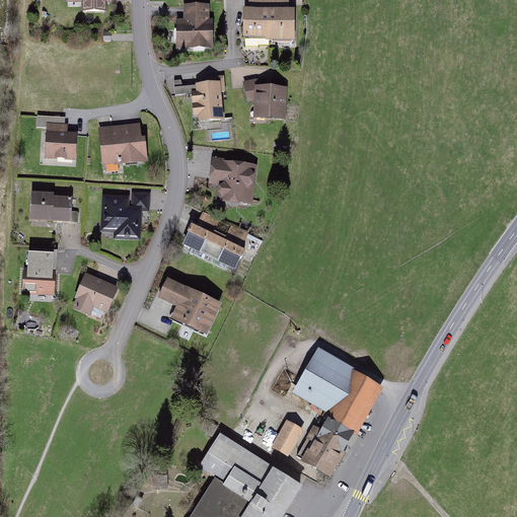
[(65,0),(80,1),(80,10),(103,11),(103,1),(111,1),(111,0),(65,0)]
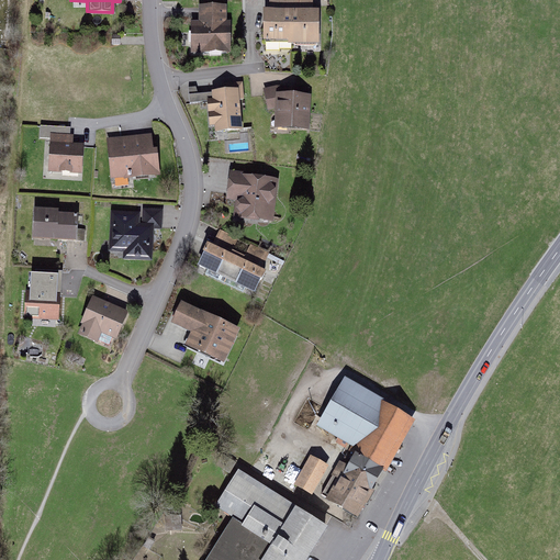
[(269,0),(269,14),(264,14),(264,46),(321,46),(321,14),(313,14),(312,0),(269,0)]
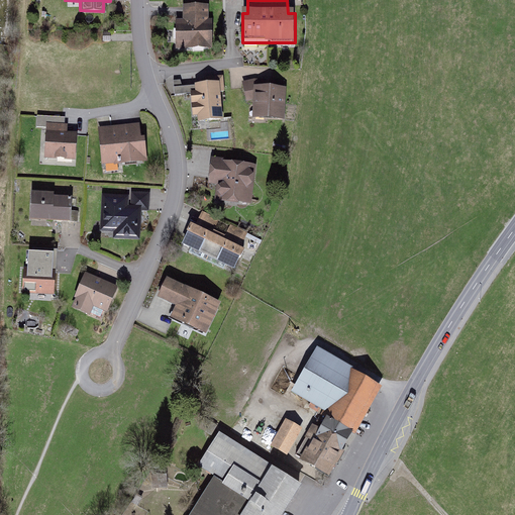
[(174,46),(210,45),(210,16),(207,16),(207,2),(181,2),(181,16),(174,17),(174,46)]
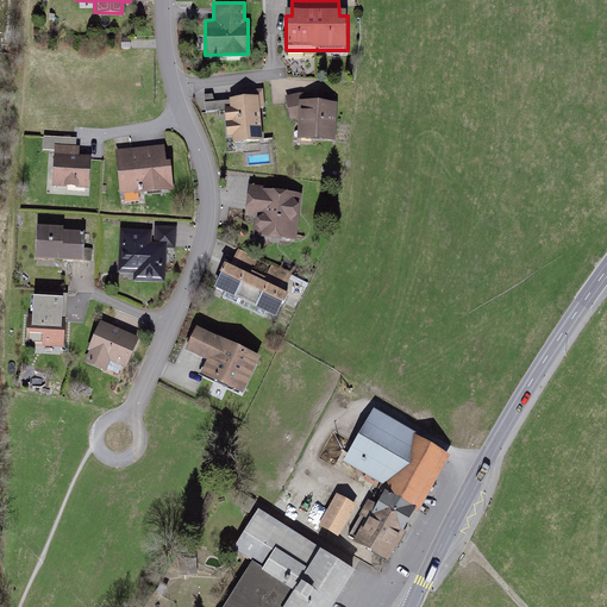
[(119,36),(119,47),(129,47),(129,36),(119,36)]
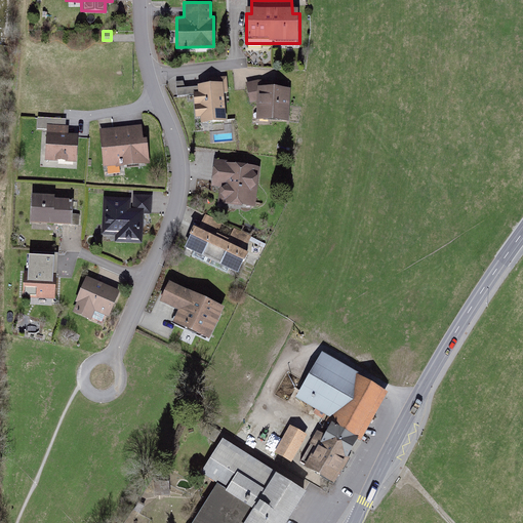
[(227,90),(225,74),(208,76),(208,80),(196,81),(196,90),(192,90),(194,115),(199,115),(199,121),(225,119),(222,91),(227,90)]
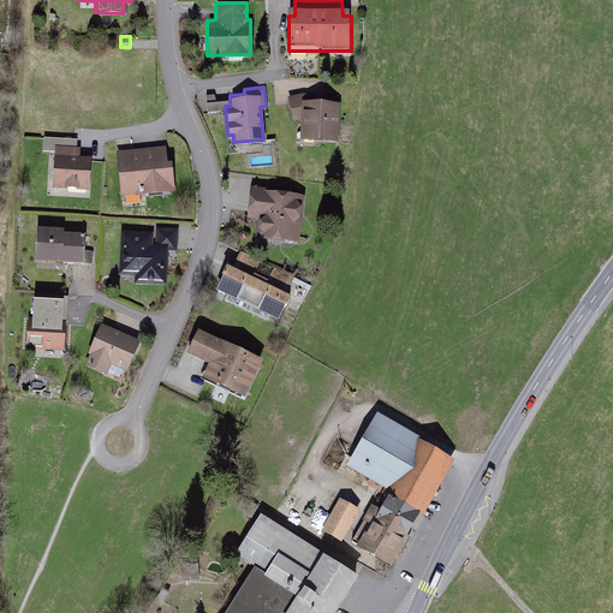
[(293,123),(302,120),(301,146),(338,147),(339,106),(338,96),(303,95),(287,99),(293,123)]
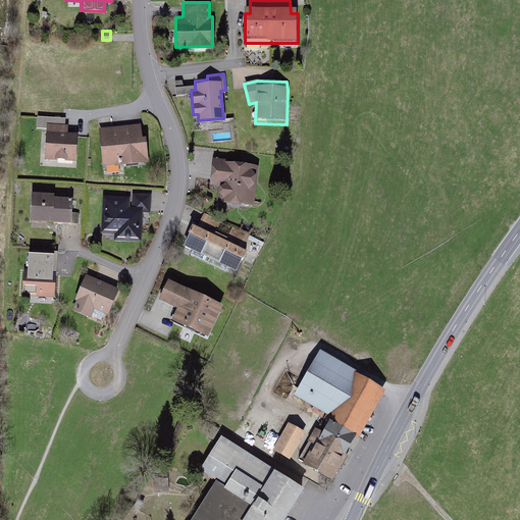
[(44,158),(76,159),(78,133),(66,132),(67,123),(46,122),(44,158)]
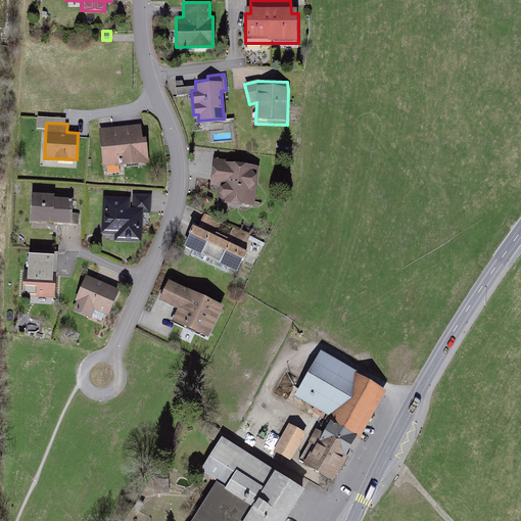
[(148,161),(143,123),(99,129),(105,168),(148,161)]
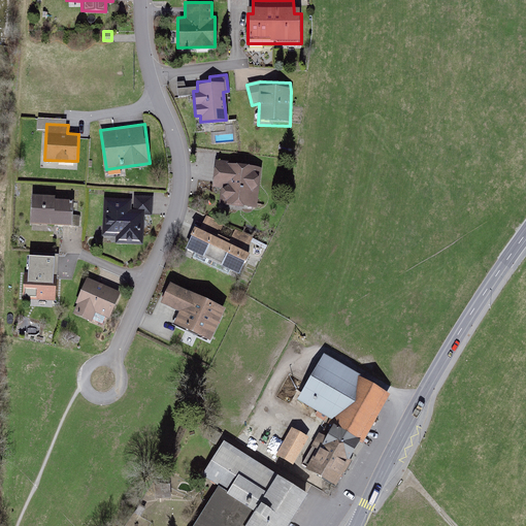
[(262,165),(217,160),(214,188),(221,189),(219,204),(257,208),(262,165)]
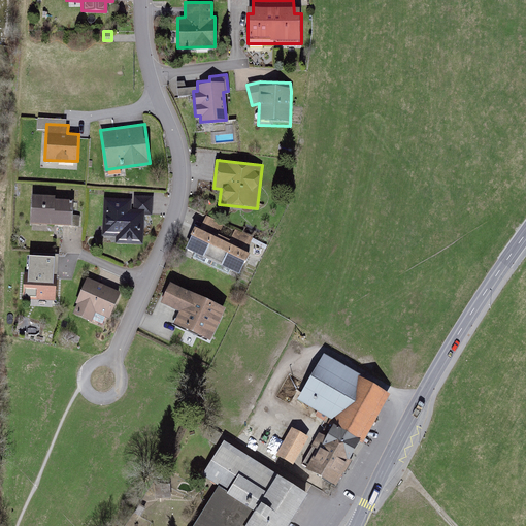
[(32,225),(72,224),(71,198),(54,199),(54,195),(31,195),(32,225)]
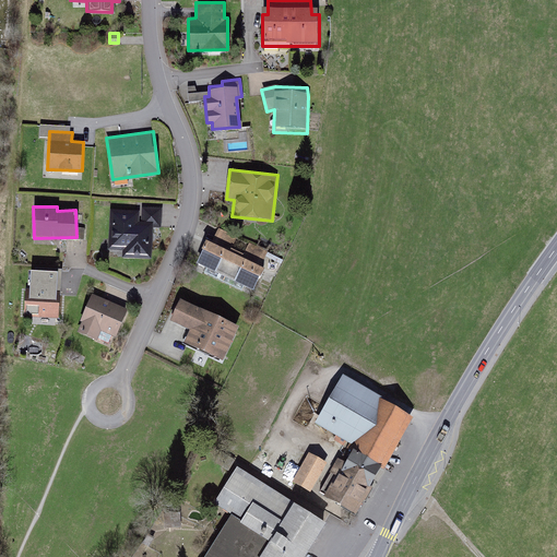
[(140,211),(109,210),(108,249),(120,249),(120,258),(151,259),(152,227),(161,228),(162,208),(140,206),(140,211)]
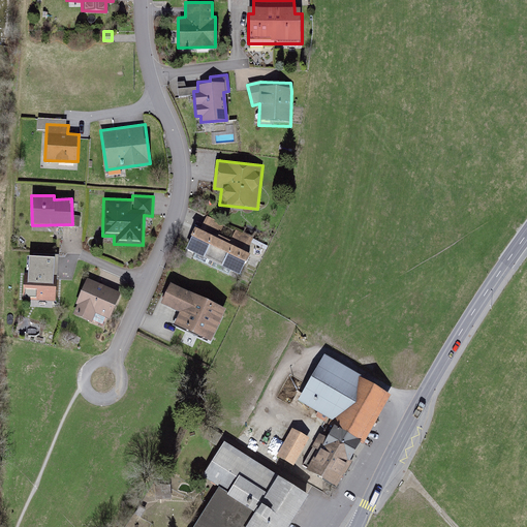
[(214,260),(225,237),(219,234),(224,224),(208,216),(202,228),(196,226),(186,247),(214,260)]
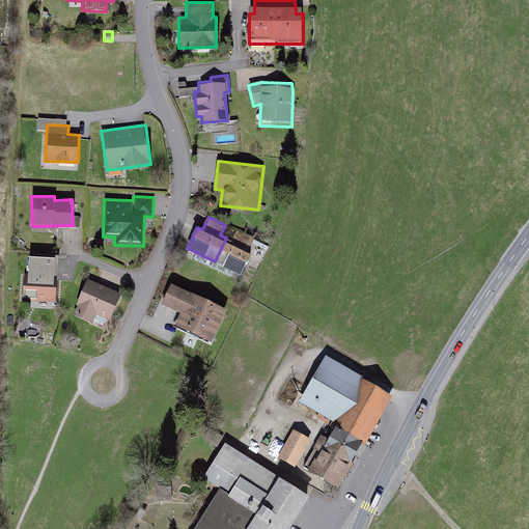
[(231,240),(226,238),(215,261),(242,275),(252,253),(248,251),(253,240),(235,231),(231,240)]
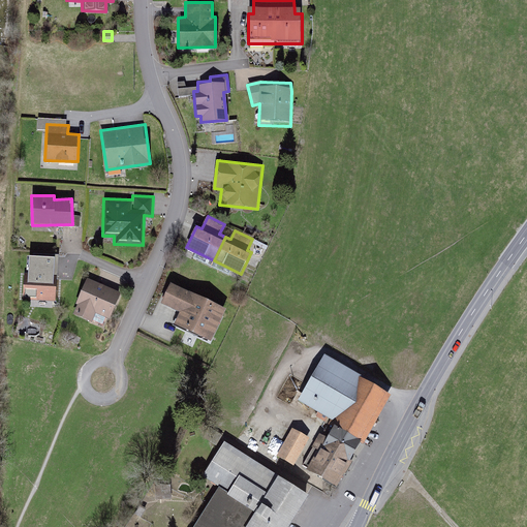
[(56,273),(53,273),(54,261),(35,261),(34,273),(24,272),(23,299),(55,300),(56,273)]
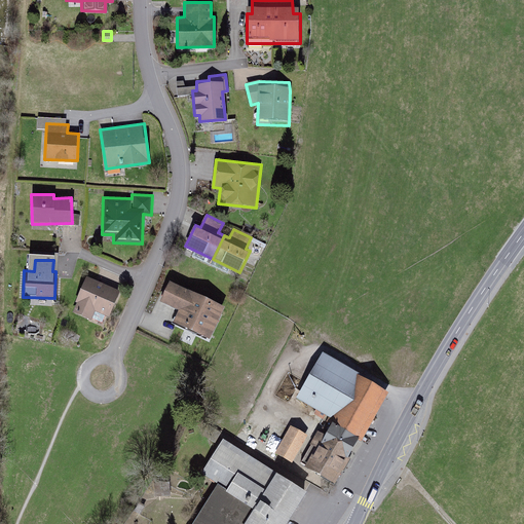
[(105,325),(120,290),(86,275),(71,311),(105,325)]
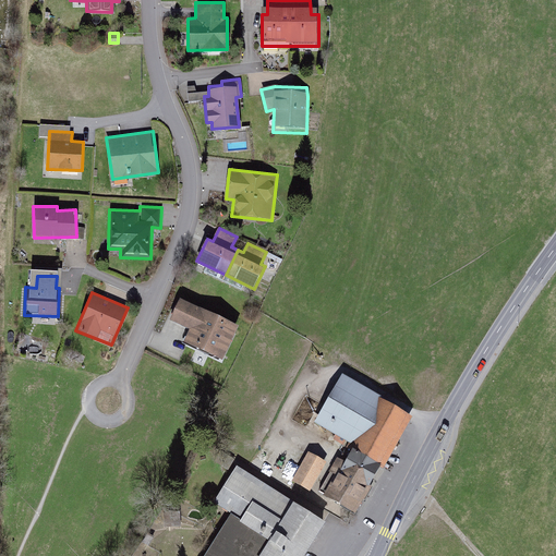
[(182,340),(222,359),(238,325),(180,298),(170,319),(188,327),(182,340)]
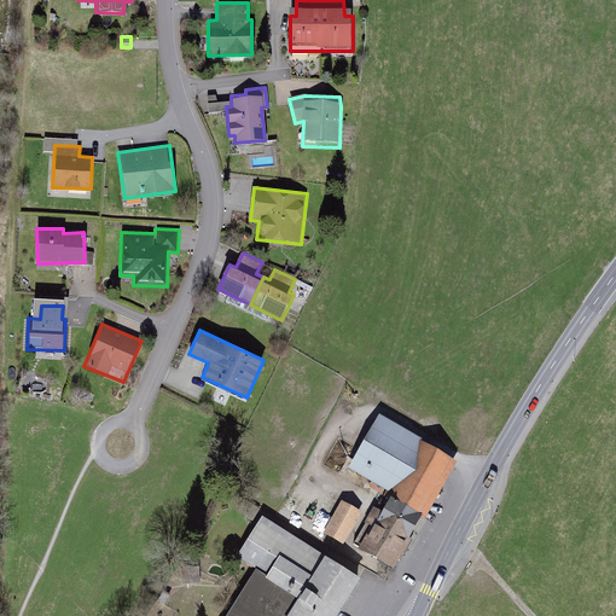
[(459,459),(378,414),(349,466),(372,480),(368,484),(390,497),(424,515),(428,517),(459,459)]
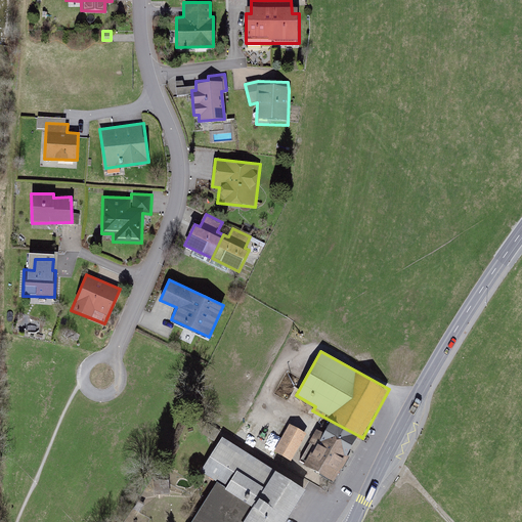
[(333,481),(359,436),(331,421),(324,432),(317,428),(298,461),(333,481)]
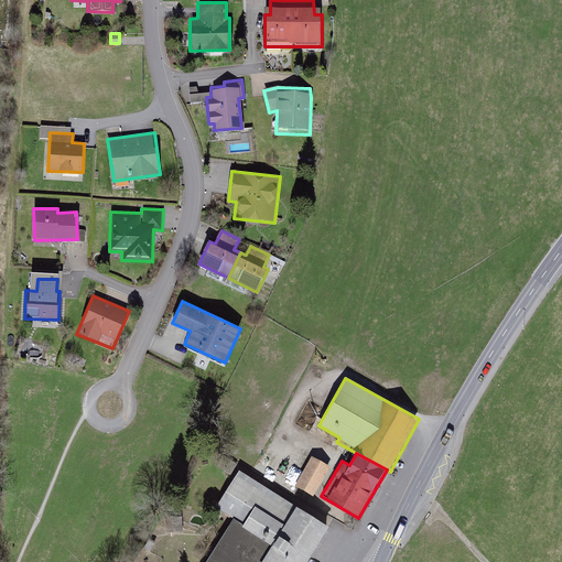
[(331,465),(311,455),(295,486),(315,496),(331,465)]
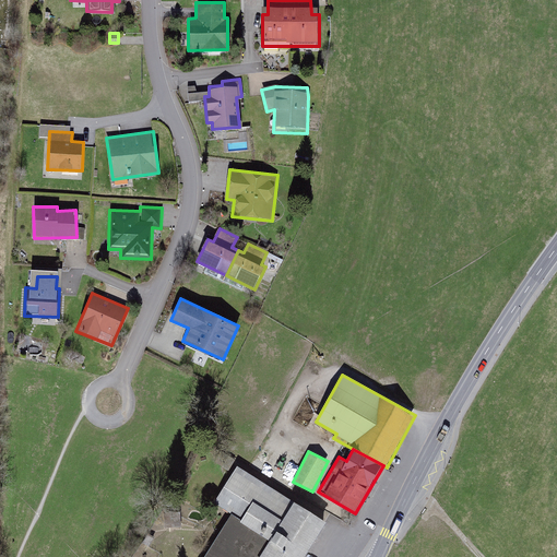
[(203,556),(304,556),(328,521),(237,464),(213,502),(230,514),(203,556)]
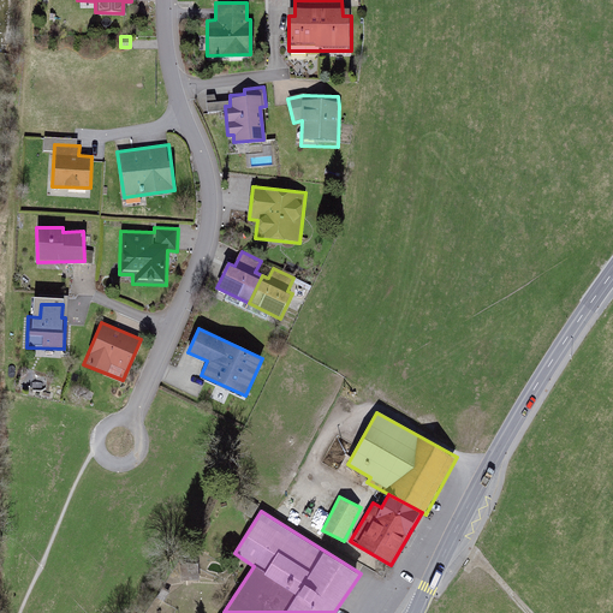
All buildings are outlined.
